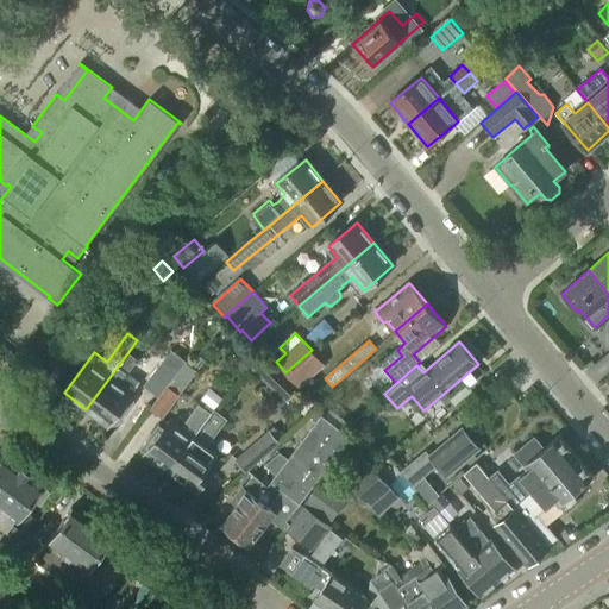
[(2,346),(0,349),(0,357),(6,362),(13,353),(2,346)]
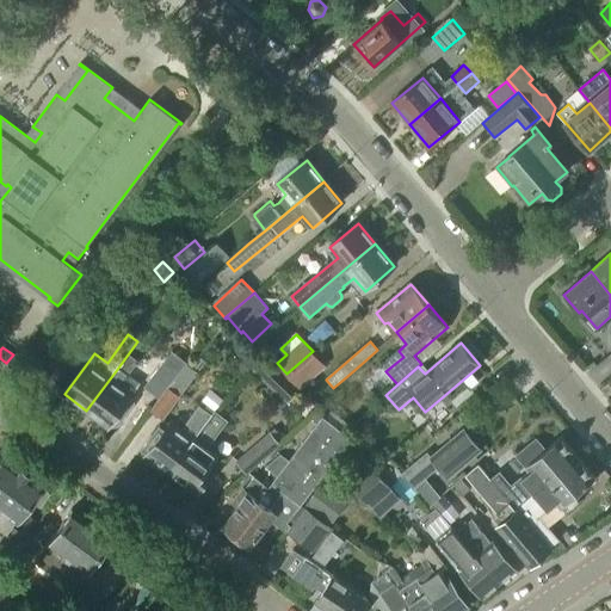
[(159,399),(189,366),(185,365),(187,363),(172,351),(143,388),(159,399)]
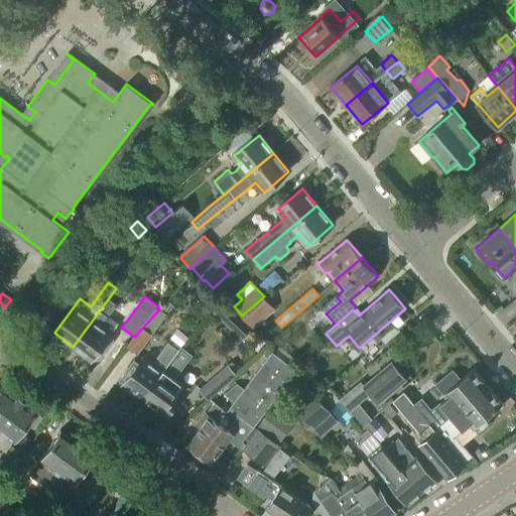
[(254,329),(275,309),(264,296),(242,315),(254,329)]
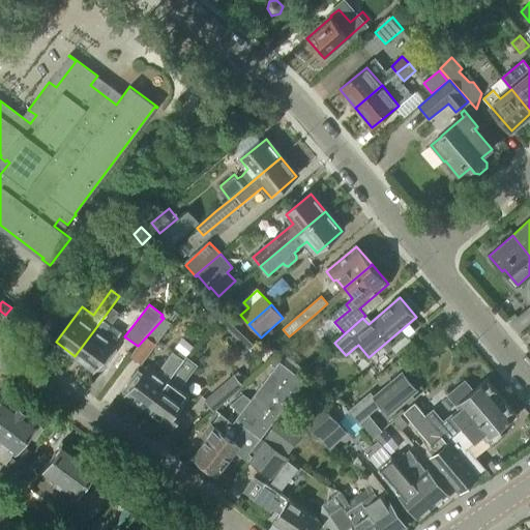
[(102,370),(116,351),(115,347),(113,346),(115,344),(104,335),(119,314),(111,307),(102,319),(75,356),(95,371),(96,369),(98,371),(102,370)]
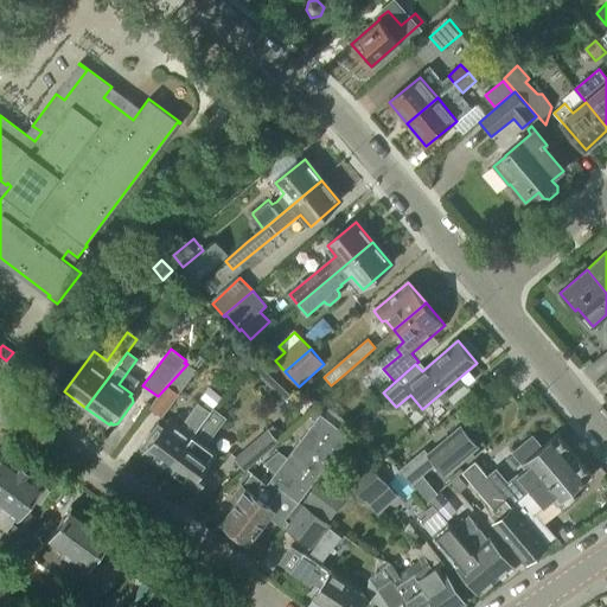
[(285,402),(296,388),(263,356),(250,369),(285,402)]
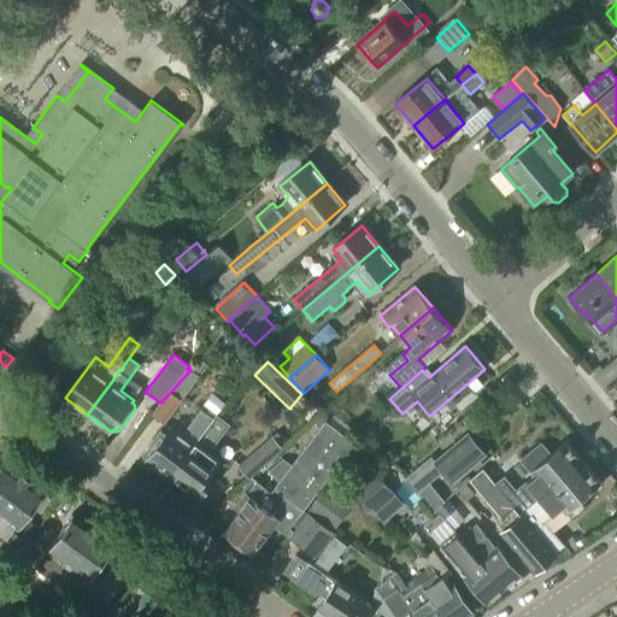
[(164,424),(199,377),(191,370),(160,403),(160,404),(152,415),(164,424)]
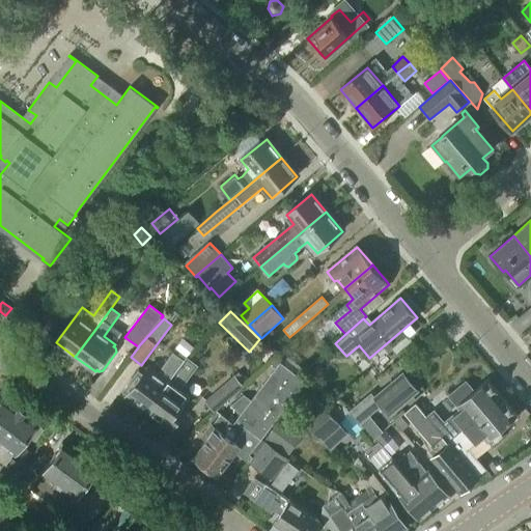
[(183,339),(176,347),(187,356),(193,348),(183,339)]
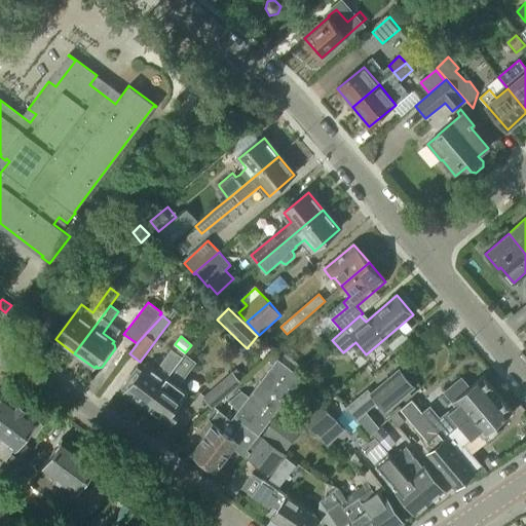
[(146,406),(182,358),(173,351),(156,373),(147,366),(143,372),(138,368),(122,388),(146,406)]
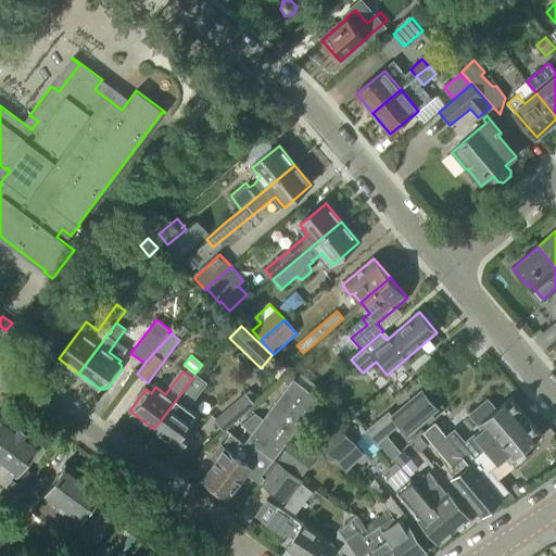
[(318,384),(301,374),(297,379),(314,391),(318,384)]
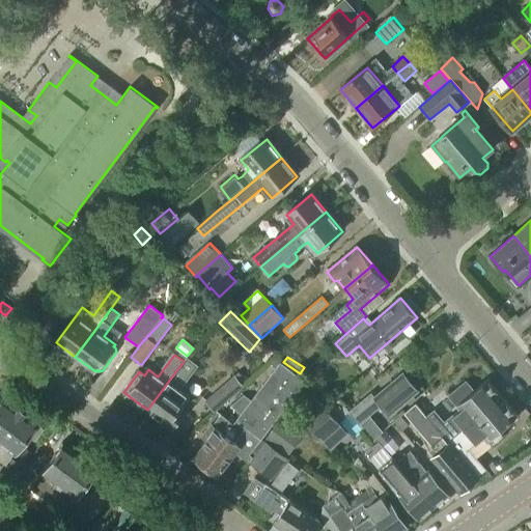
[(198,366),(187,358),(185,362),(184,361),(147,410),(173,429),(186,413),(180,409),(188,398),(178,392),(198,366)]
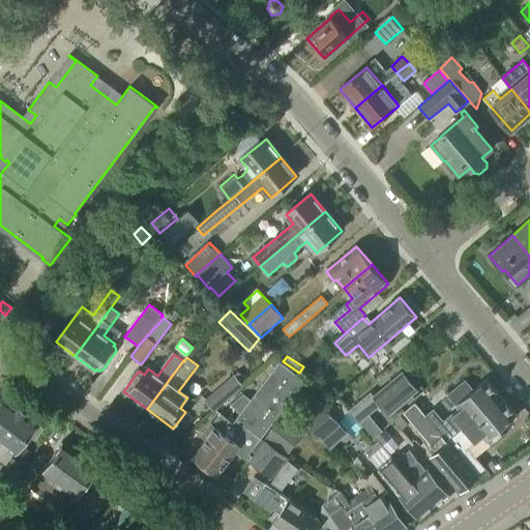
[(247,455),(305,380),(281,361),(253,396),(246,391),(229,406),(239,414),(232,424),(219,414),(211,425),(202,437),(207,440),(194,458),(216,474),(237,447),(247,455)]
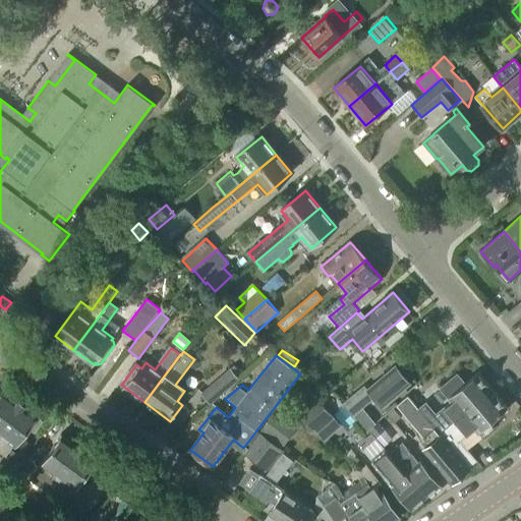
[(367,391),(382,408),(410,384),(396,367),(367,391)]
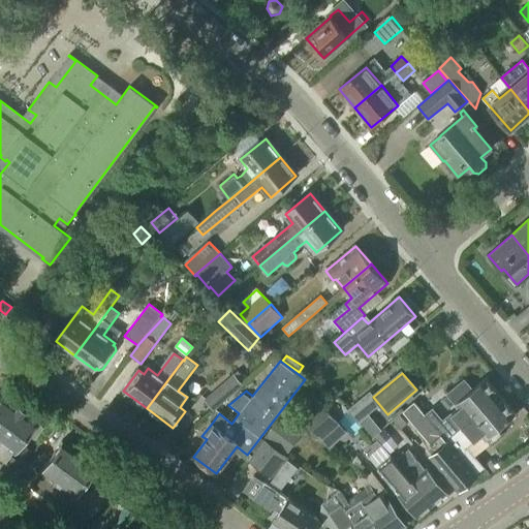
[(204,400),(213,410),(241,385),(231,375),(204,400)]
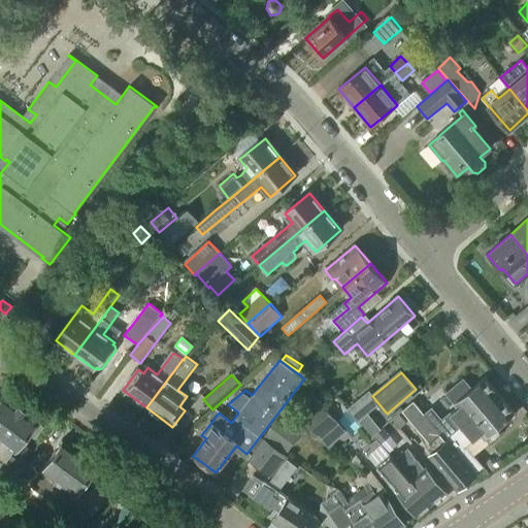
[(425,416),(446,440),(499,395),(485,377),(471,389),(463,380),(447,394),(458,407),(441,421),(432,409),(425,416)]
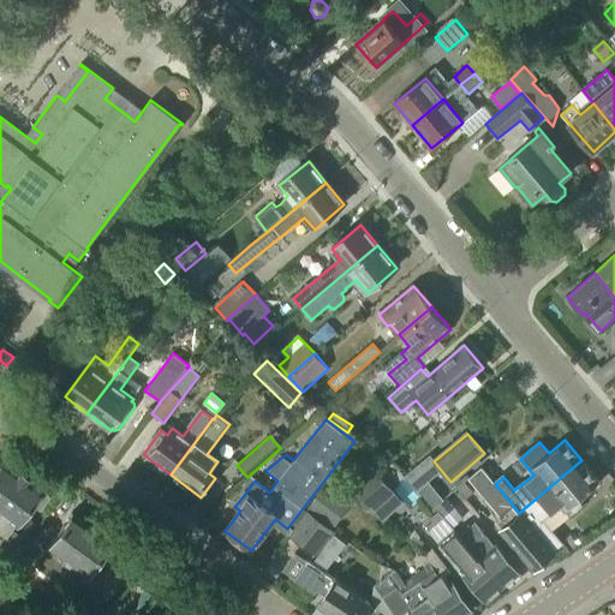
[(585,506),(578,499),(599,481),(581,460),(519,513),(553,553),(563,544),(543,520),(560,506),(563,511),(565,509),(571,518),(585,506)]
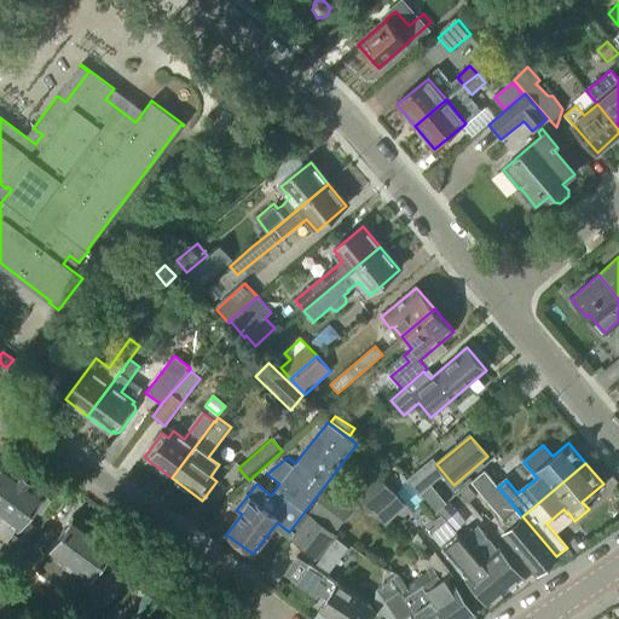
[(39,513),(48,499),(40,493),(3,464),(0,467),(0,536),(5,539),(15,527),(30,505),(39,513)]
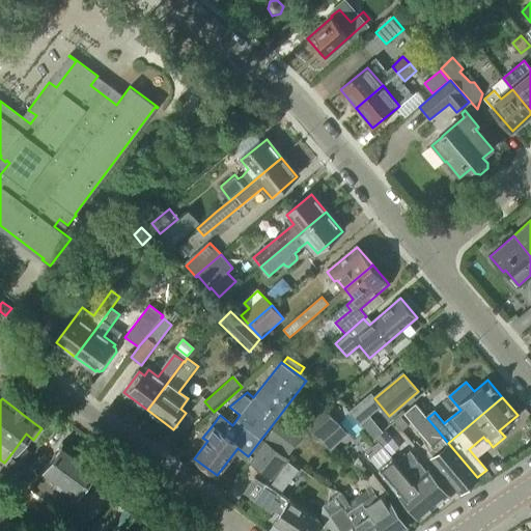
[(462,492),(477,478),(477,477),(448,443),(427,418),(416,404),(404,414),(438,453),(432,457),(460,492),(462,491),(462,492)]
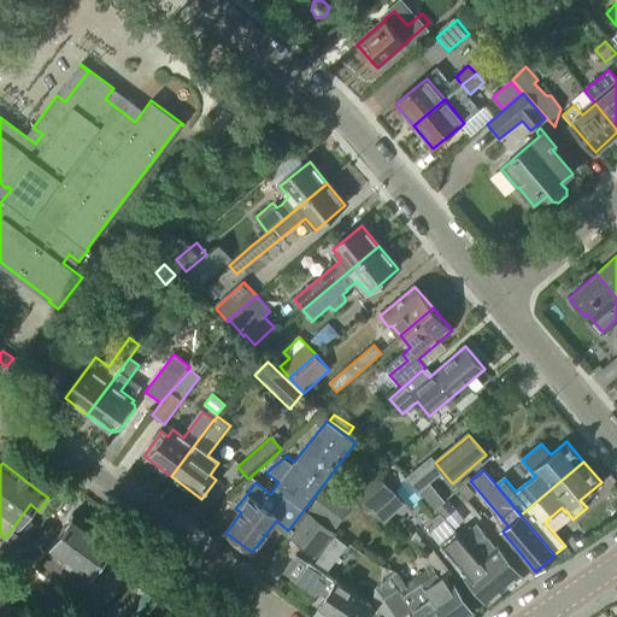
[(369,511),(392,492),(377,475),(354,495),(369,511)]
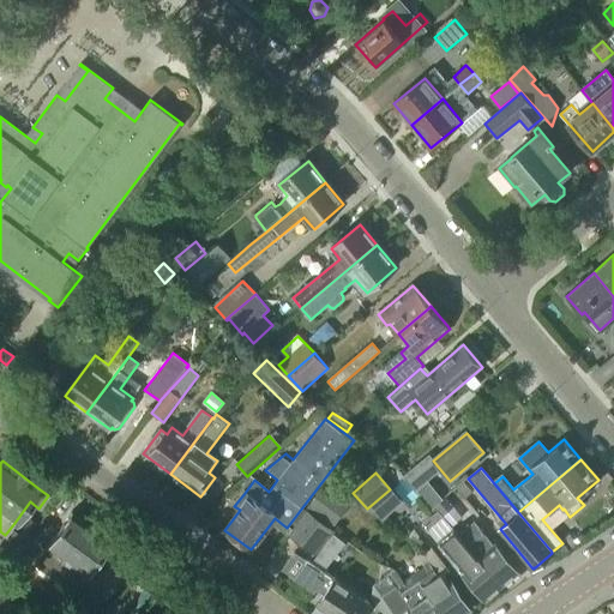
[(333,527),(351,500),(325,482),(307,507),(333,527)]
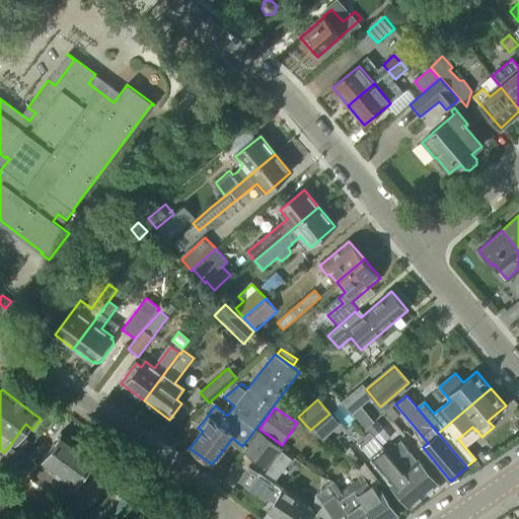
[(367,415),(358,423),(364,430),(368,427),(374,423),(367,415)]
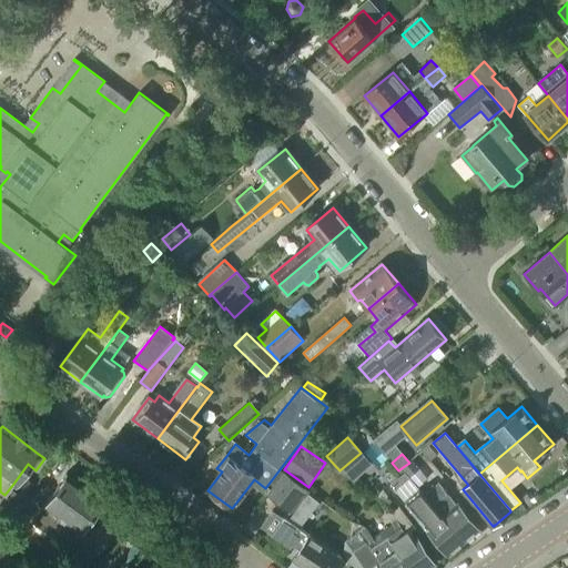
[(409,463),(403,467),(409,476),(417,468),(411,460),(409,463)]
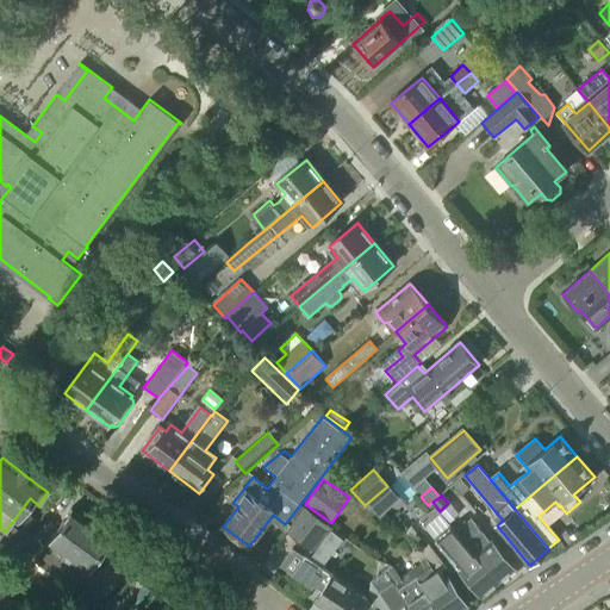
[(330,527),(304,508),(286,531),(312,551),(330,527)]
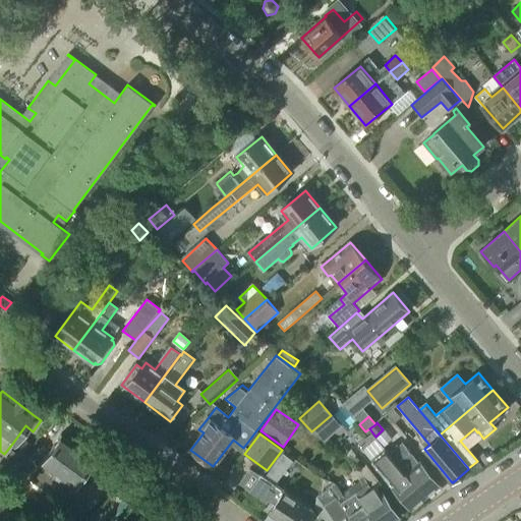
[(60,503),(93,459),(61,435),(39,464),(39,465),(27,479),(46,491),(60,503)]
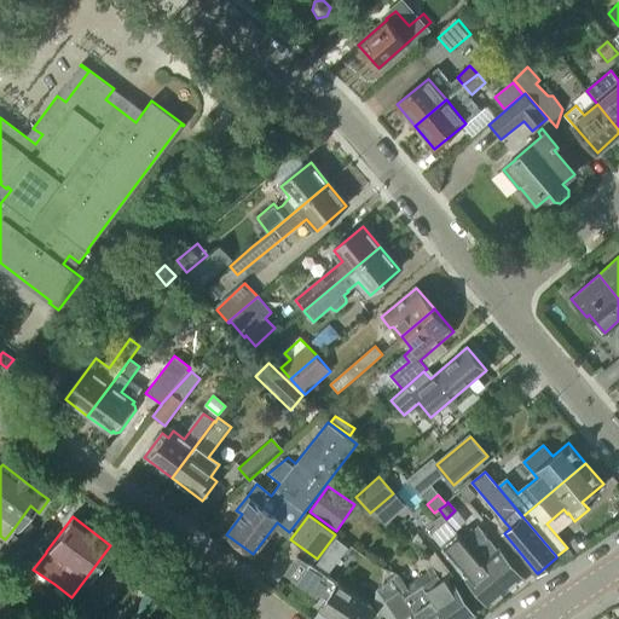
[(497,550),(479,527),(463,541),(507,591),(524,577),(499,548),(497,550)]
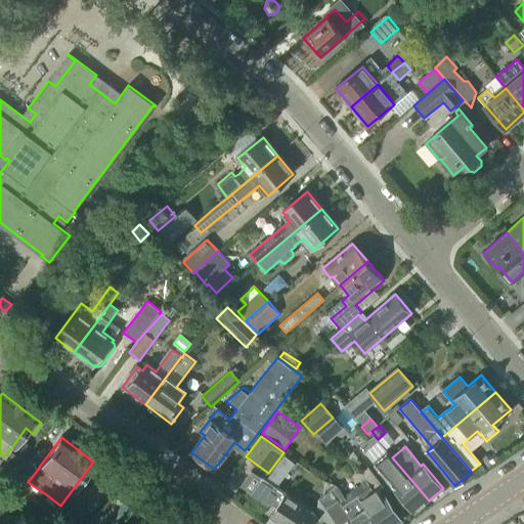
[(6,459),(0,467),(0,472),(9,478),(24,459),(12,450),(6,459)]
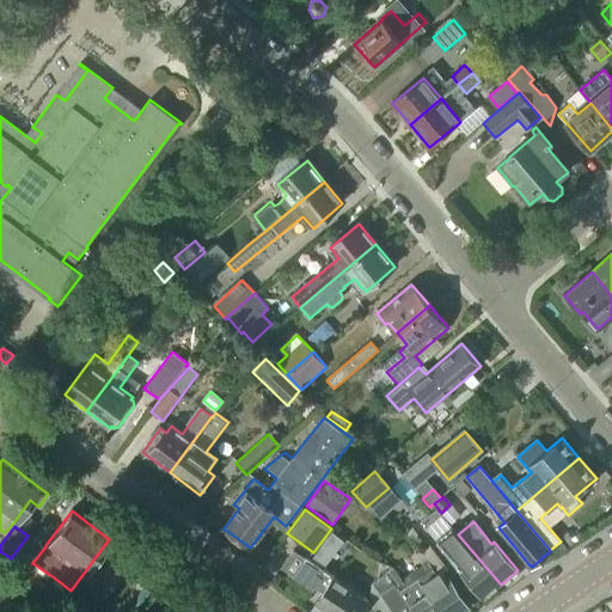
[(344,543),(334,531),(311,560),(323,569),(344,543)]
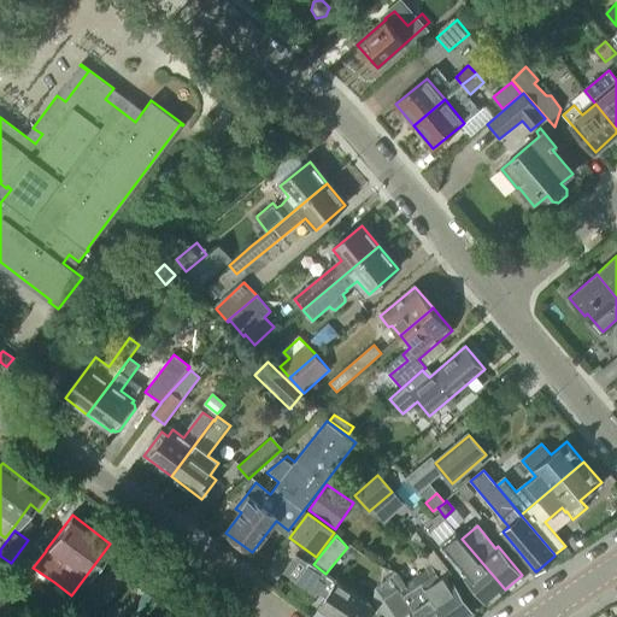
[(460,540),(457,535),(444,545),(458,563),(466,573),(464,574),(488,603),(505,589),(462,539),(460,540)]
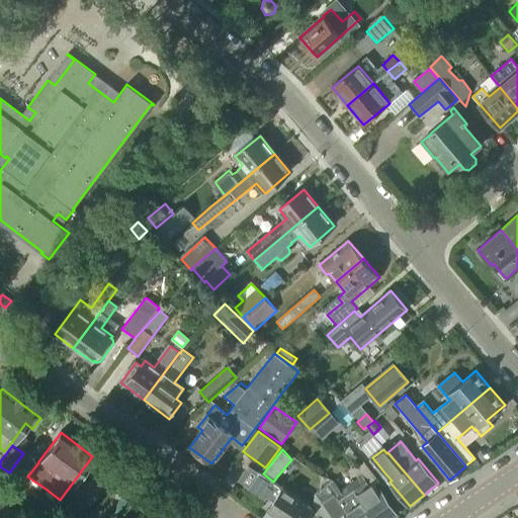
[(377,479),(363,462),(359,465),(359,464),(352,469),(359,479),(352,484),(373,517),(392,517),(398,515),(380,490),(376,492),(372,486),(378,481),(377,479)]
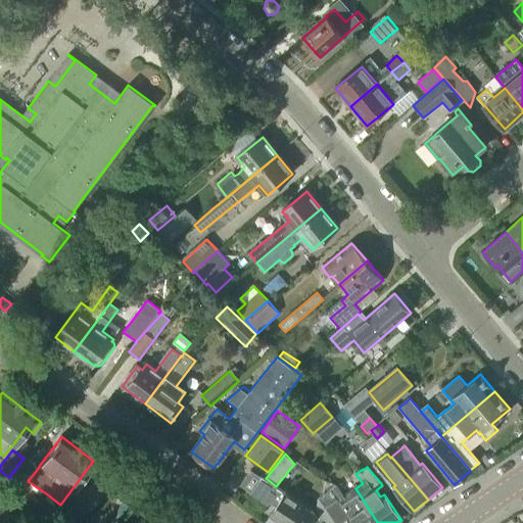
[(308,522),(316,513),(262,477),(251,493),(268,505),(270,503),(277,507),(271,515),(272,516),(268,522),(308,522)]
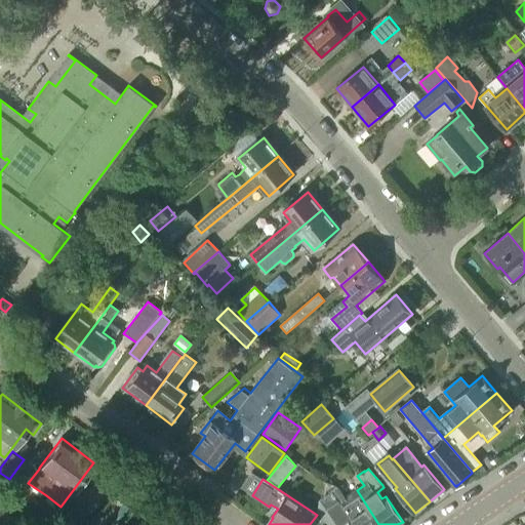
[(345,498),(337,488),(333,491),(339,501),(327,510),(336,524),(344,524),(346,524),(347,524),(351,524),(353,524),(378,524),(357,490),(345,498)]
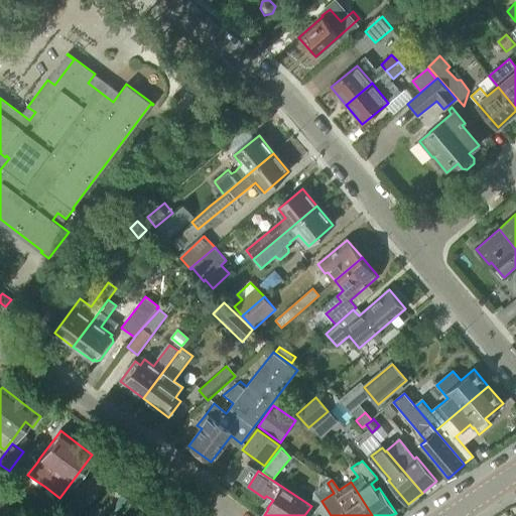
[(0,515),(0,508),(15,489),(4,481),(0,485),(0,515)]
